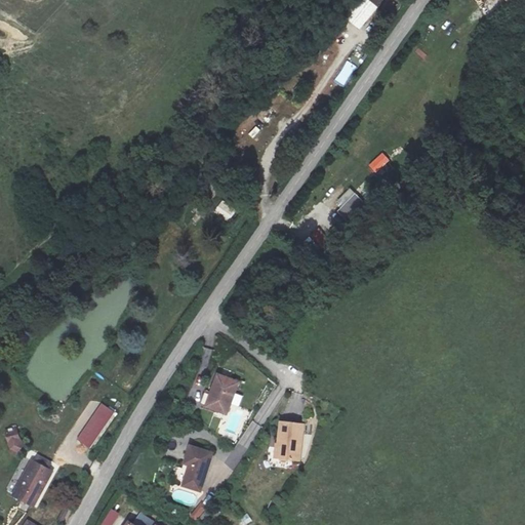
[(360,30),(384,0),(354,0),(341,14),(360,30)]
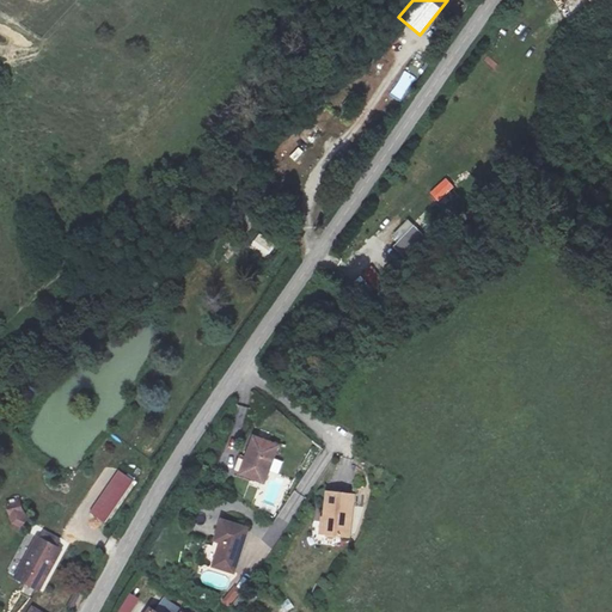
[(399,103),(416,79),(404,69),(387,93),(399,103)]
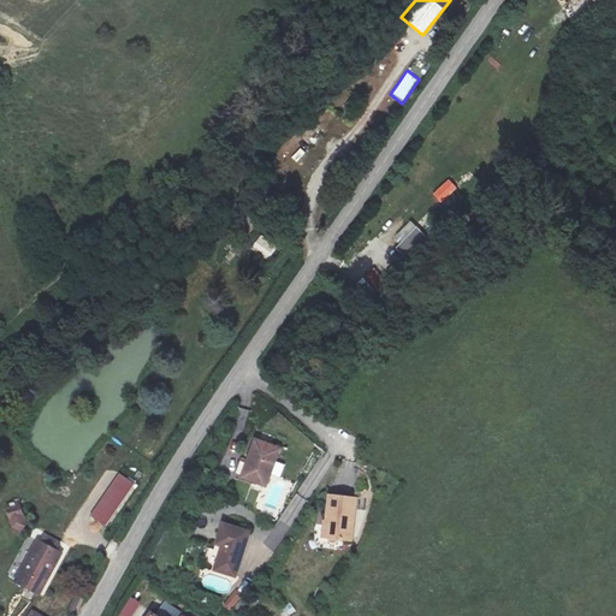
[(449,178),(432,195),(443,203),(458,187),(449,178)]
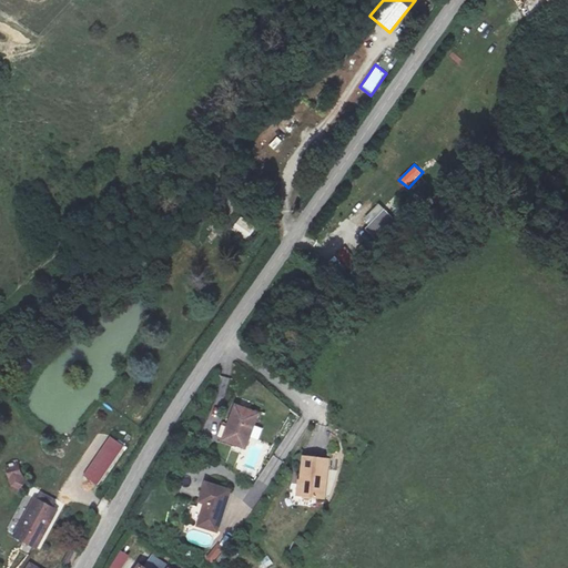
[(364,229),(376,241),(396,221),(384,208),(364,229)]
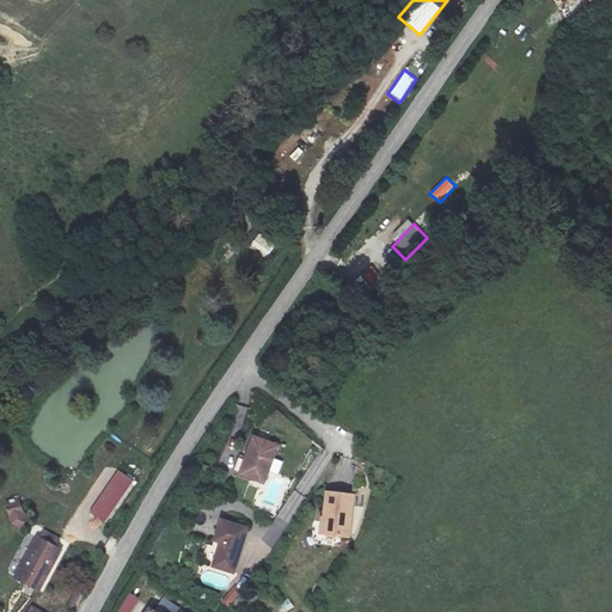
[(275,467),(255,458),(239,494),(261,502),(275,467)]
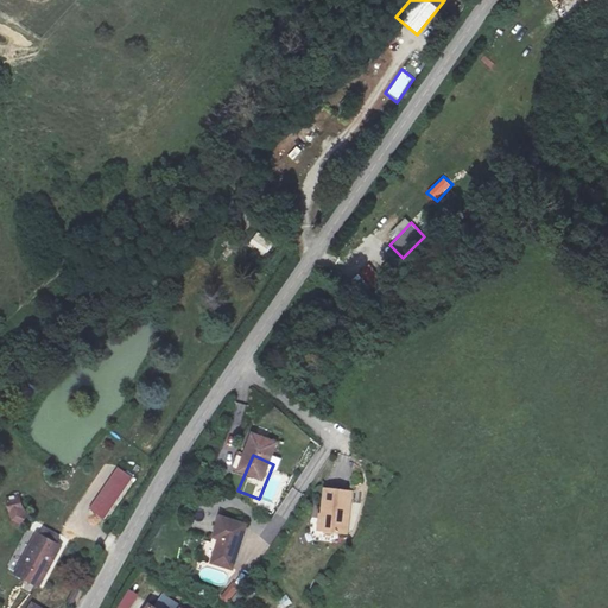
[(106,520),(133,477),(116,467),(89,511),(106,520)]
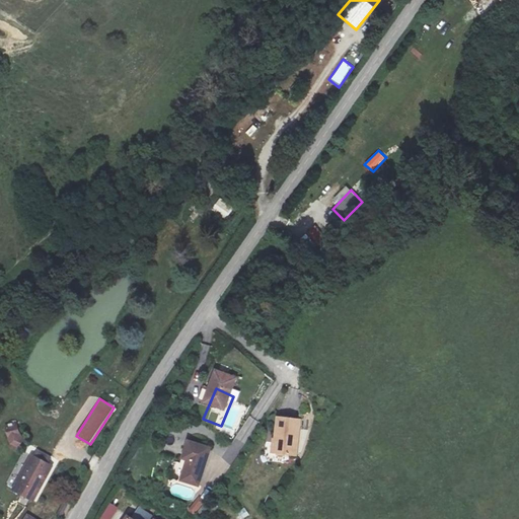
[(10,447),(22,445),(18,422),(6,424),(10,447)]
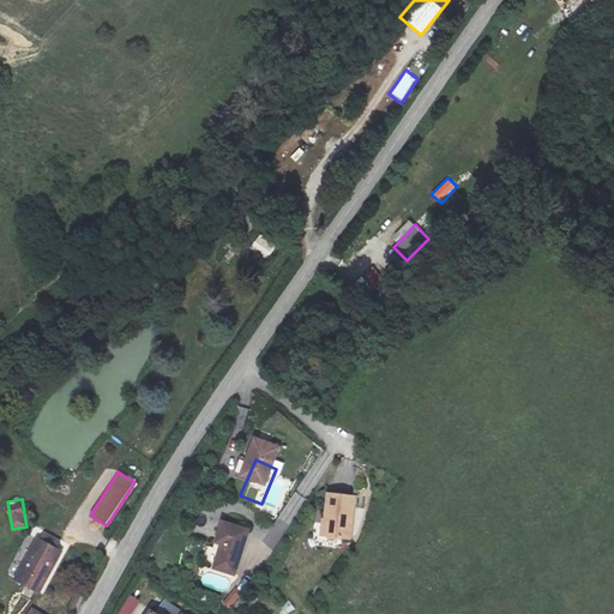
[(350,516),(325,515),(323,557),(348,557),(350,516)]
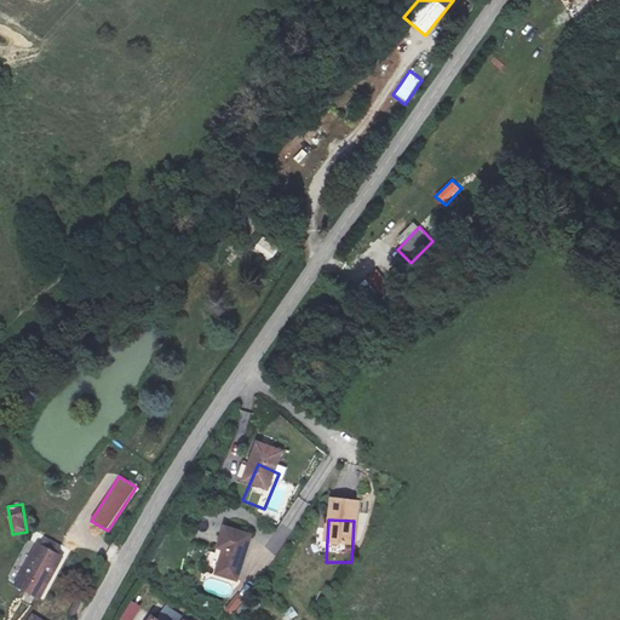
[(59,560),(39,549),(18,590),(45,603),(52,590),(45,586),(59,560)]
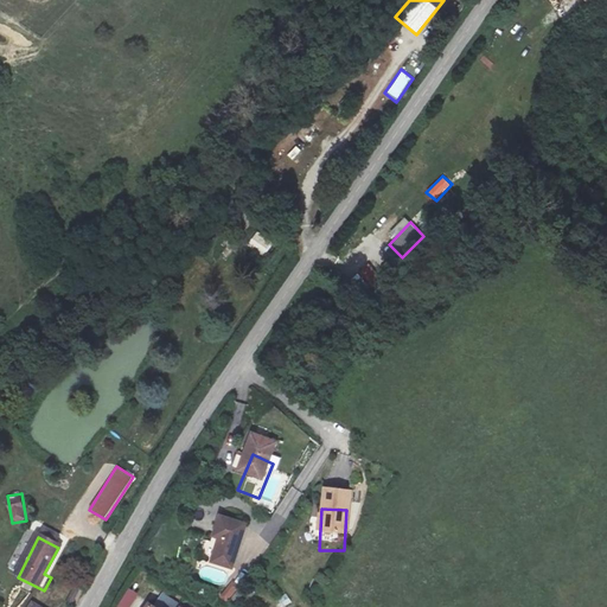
[(238,543),(218,537),(212,557),(219,558),(211,582),(230,589),(236,570),(232,569),(234,566),(237,567),(242,554),(235,551),(238,543)]
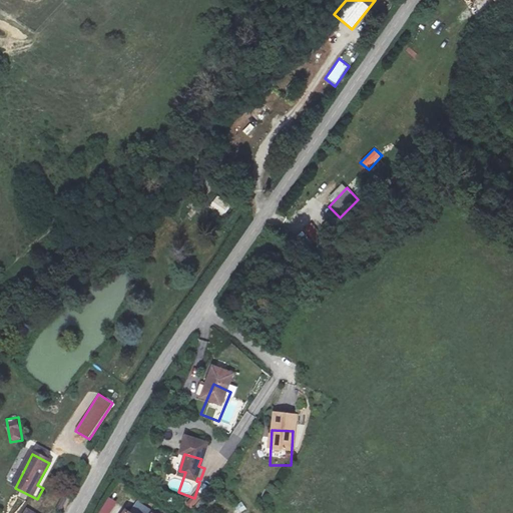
[(98,512),(110,512),(117,502),(108,497),(99,512),(98,512)]
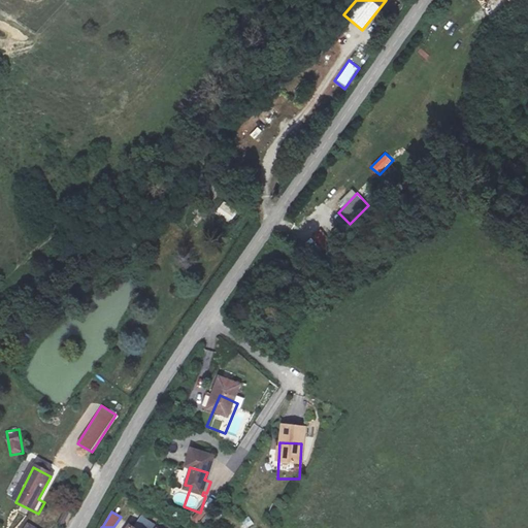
[(250,517),(239,523),(242,527),(248,527),(255,524),(250,517)]
